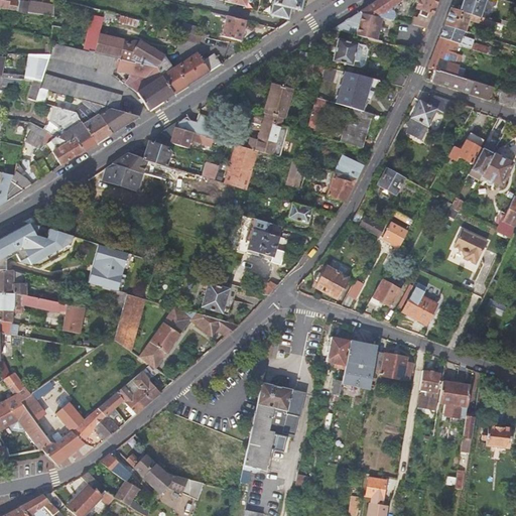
[(0,0),(0,7),(16,10),(17,0),(0,0)]
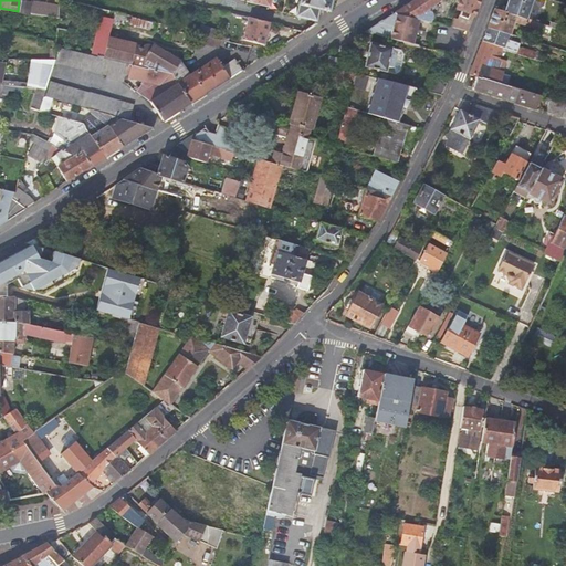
[(23,0),(19,0),(18,11),(58,19),(59,4),(32,0),(32,1),(23,0)]
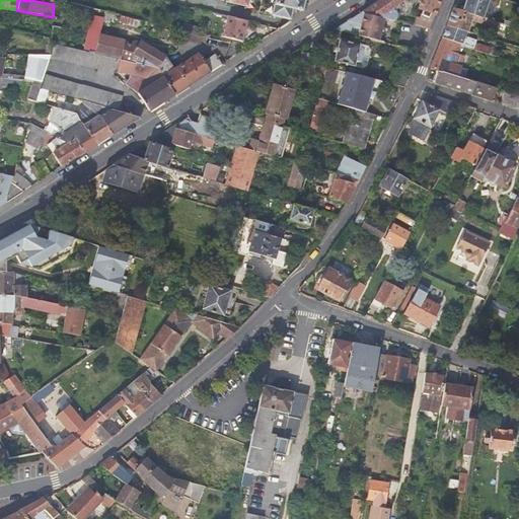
[(274,0),(272,13),(290,18),(292,7),(301,9),(302,0),(274,0)]
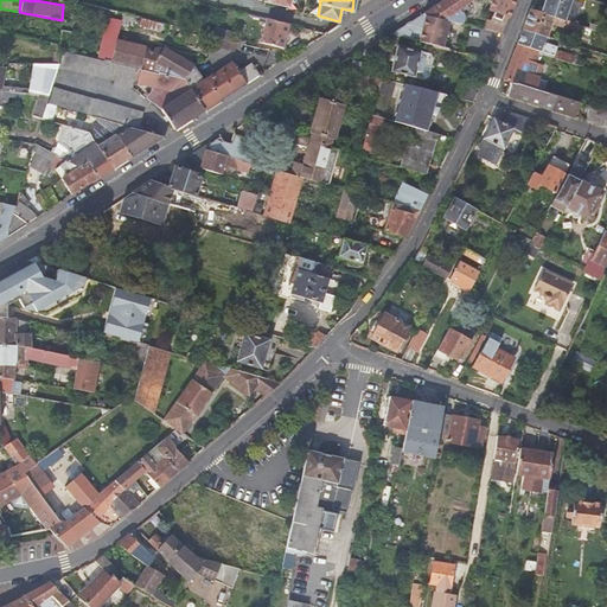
[(447,20),(461,24),(464,19),(464,16),(462,12),(459,10),(471,0),(442,0),(421,13),(447,20)]
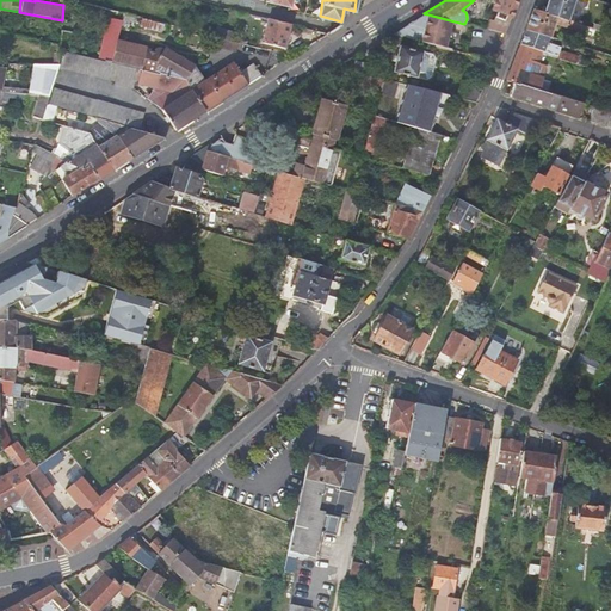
[(505,16),(510,17),(516,0),(495,0),(493,11),(495,12),(494,17),(503,20),(505,16)]
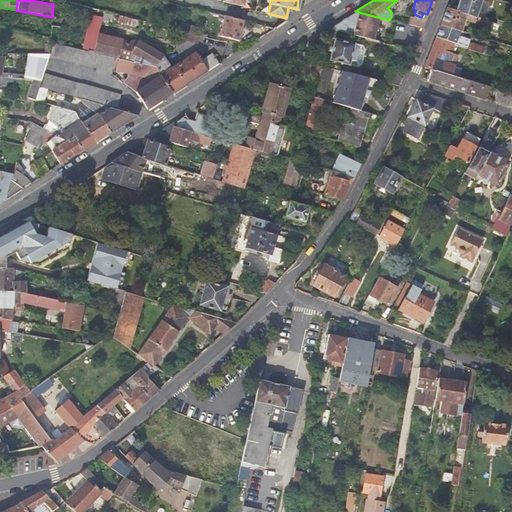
[(459,0),(456,10),(476,17),(481,2),(492,6),(494,0),(459,0)]
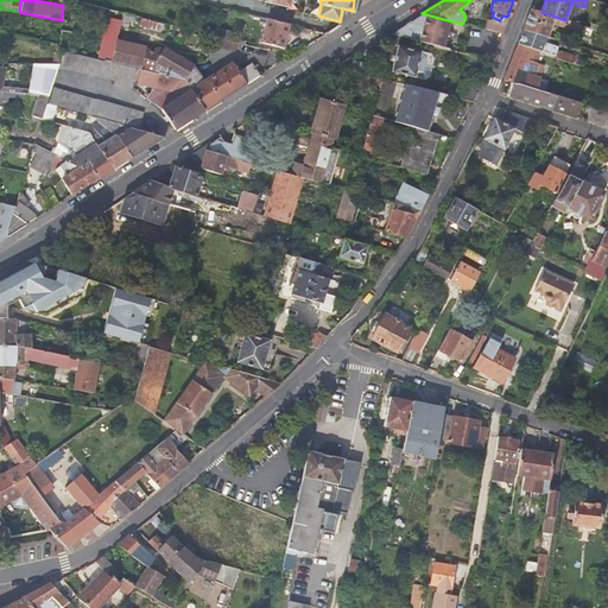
[(546,36),(549,36),(552,24),(582,32),(583,26),(565,20),(542,12),(531,10),(530,8),(523,27),(546,36)]
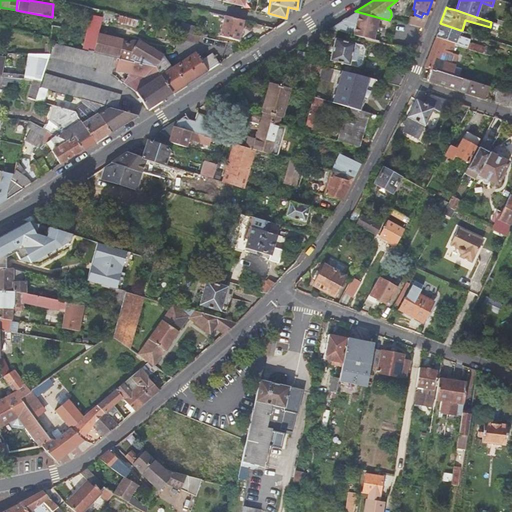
[(170,10),(168,17),(175,19),(177,11),(170,10)]
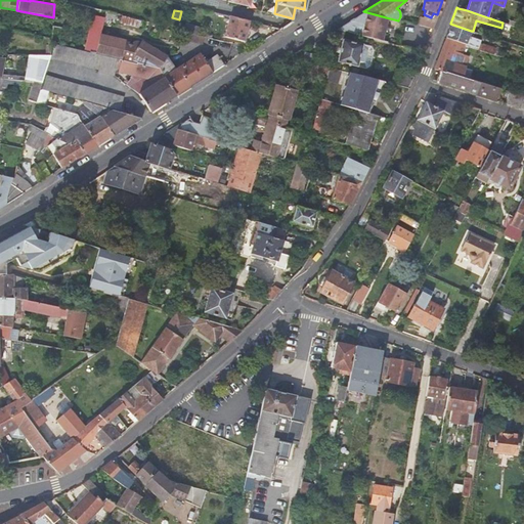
[(381,40),(386,17),(363,11),(336,29),(381,40)]
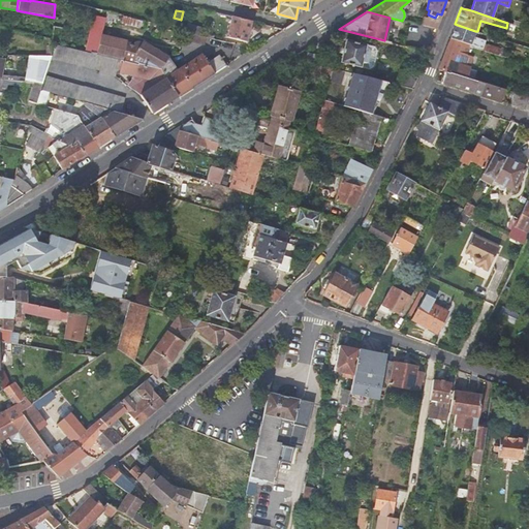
[(426,19),(423,18),(421,25),(436,29),(438,22),(441,14),(437,13),(435,18),(428,14),(426,19)]
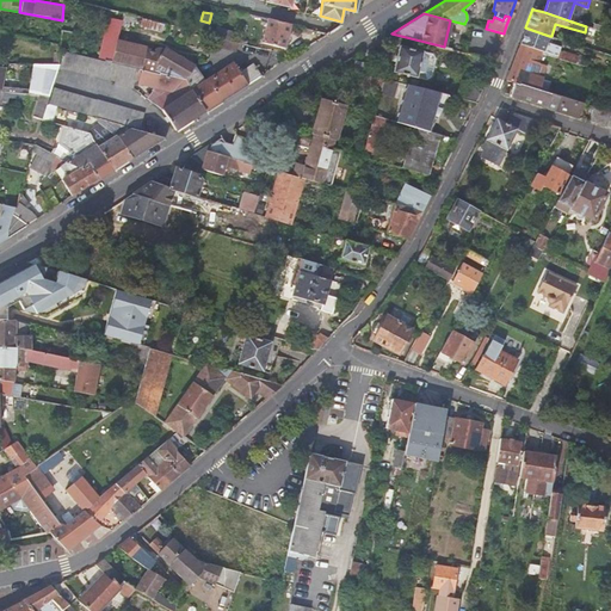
[(118,41),(122,20),(107,18),(100,51),(103,51),(100,60),(109,62),(115,41),(118,41)]
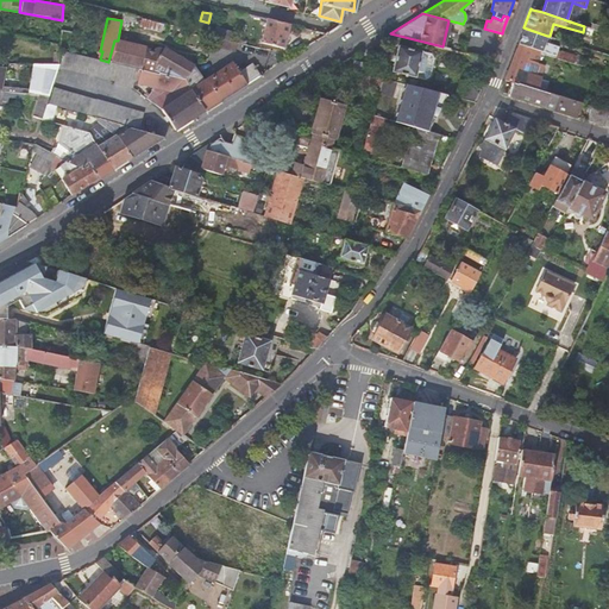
[(168,25),(142,18),(139,26),(165,33),(168,25)]
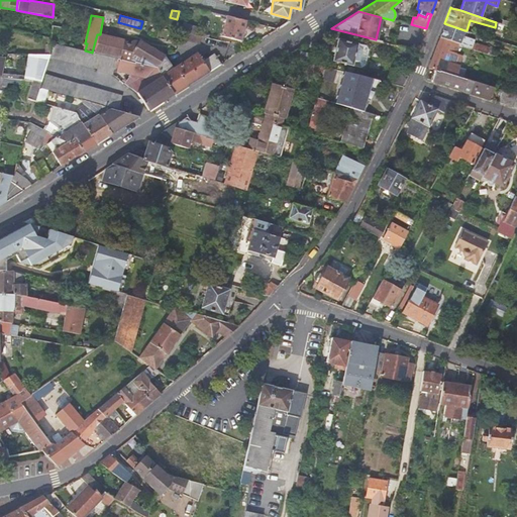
[(245,20),(226,15),(221,35),(240,39),(245,20)]
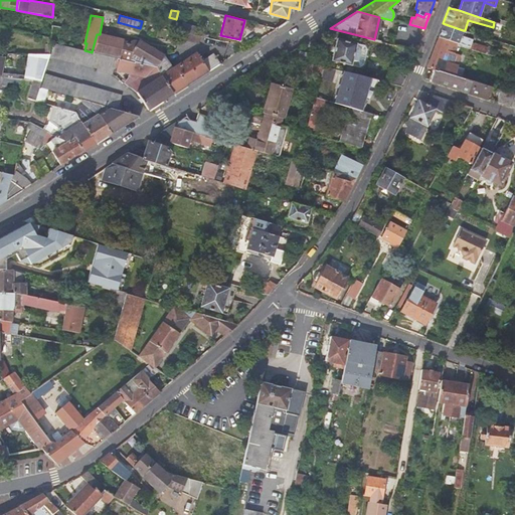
[(458,43),(494,55),(496,49),(490,48),(471,42),(472,39),(461,35),(463,30),(443,23),(438,37),(458,43)]
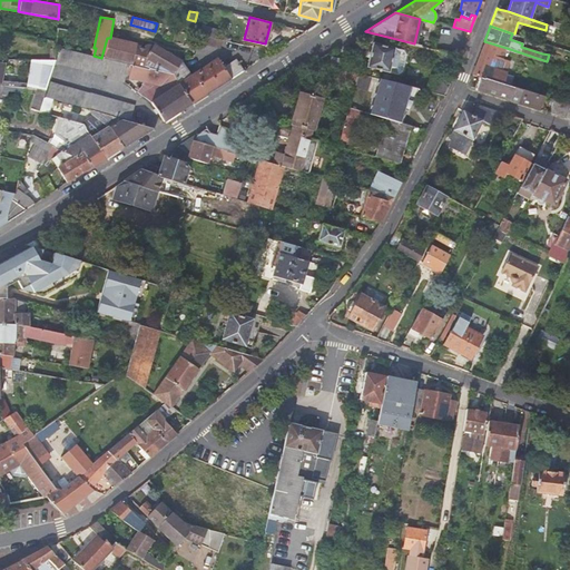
[(223,40),(199,33),(197,42),(219,48),(223,40)]
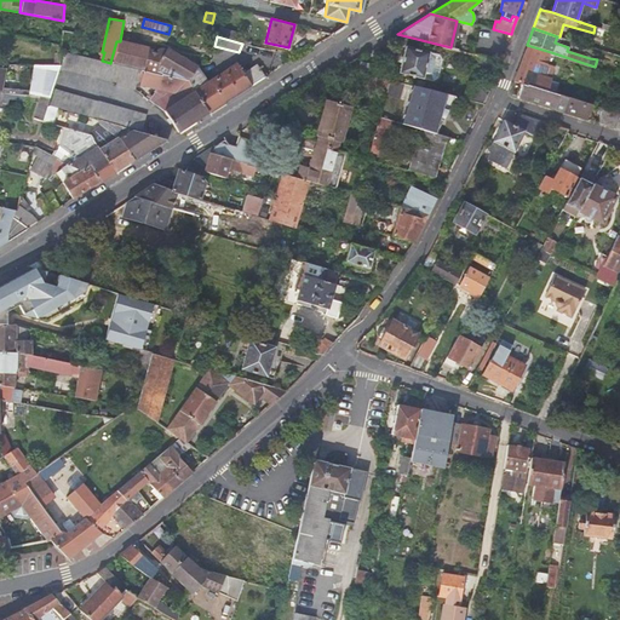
[(195,67),(201,64),(200,63),(188,55),(184,55),(166,42),(166,45),(155,47),(154,50),(131,45),(131,44),(120,41),(116,41),(110,63),(139,69),(143,70),(187,80),(195,67)]
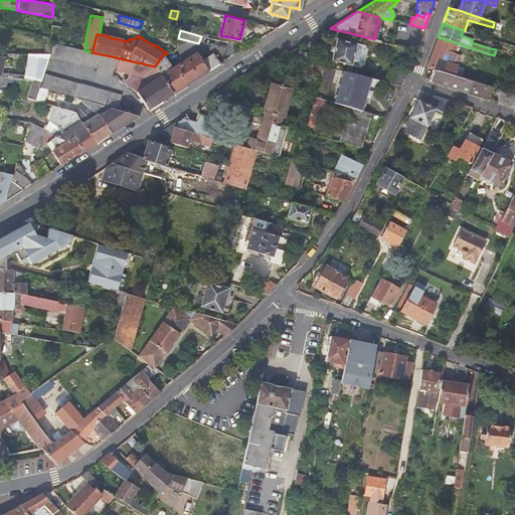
[(454,75),(456,66),(457,65),(442,60),(445,50),(455,53),(458,43),(438,37),(426,67),(435,69),(454,75)]
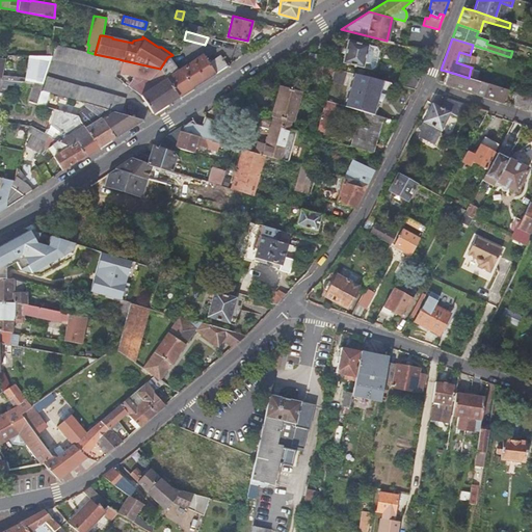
[(362,67),(367,45),(348,41),(343,61),(362,67)]
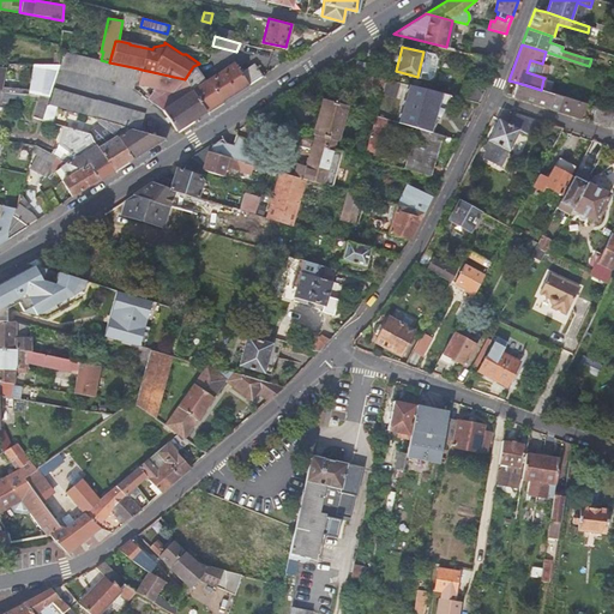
[(133,86),(138,68),(109,62),(101,60),(59,50),(58,65),(60,67),(115,80),(114,83),(133,86)]
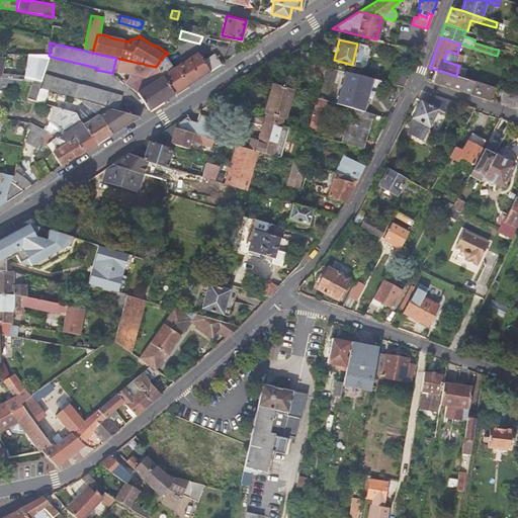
[(366,46),(357,44),(352,65),(361,67),(365,65),(368,50),(366,46)]
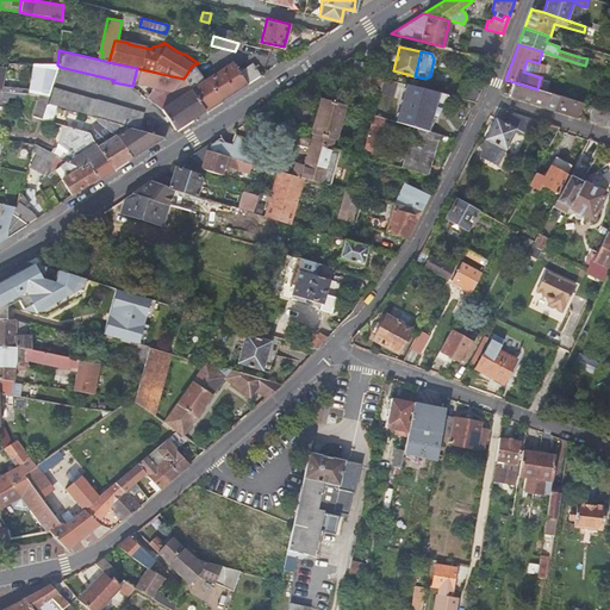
[(209,79),(198,63),(192,66),(184,79),(185,79),(187,83),(201,70),(222,100),(225,98),(246,85),(254,80),(260,76),(253,66),(244,70),(238,61),(209,79)]
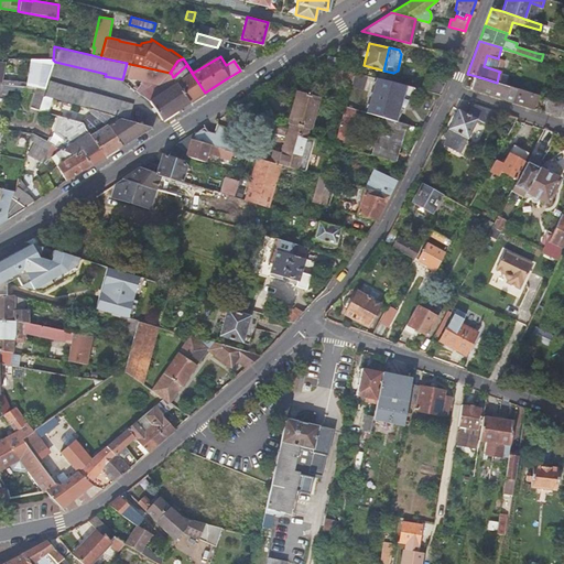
[(325,66),(342,71),(344,61),(327,57),(326,61),(324,60),(322,65),(325,66)]
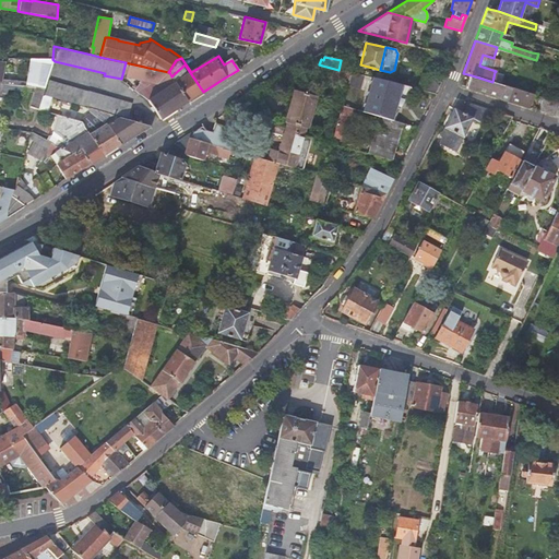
[(52,59),(31,59),(26,85),(45,87),(52,59)]
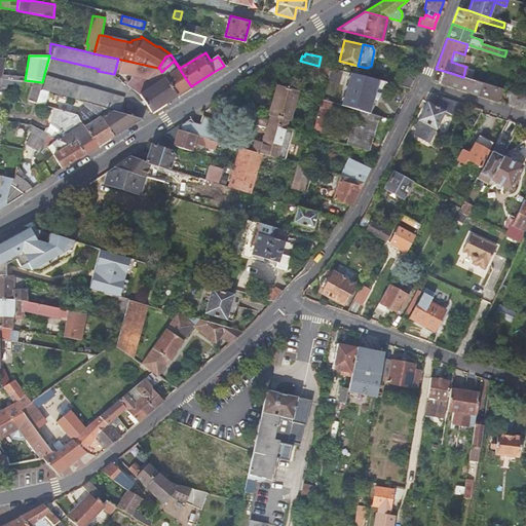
[(158,68),(121,60),(119,72),(133,75),(126,84),(138,94),(151,112),(173,98),(177,96),(161,72),(159,68),(158,68)]
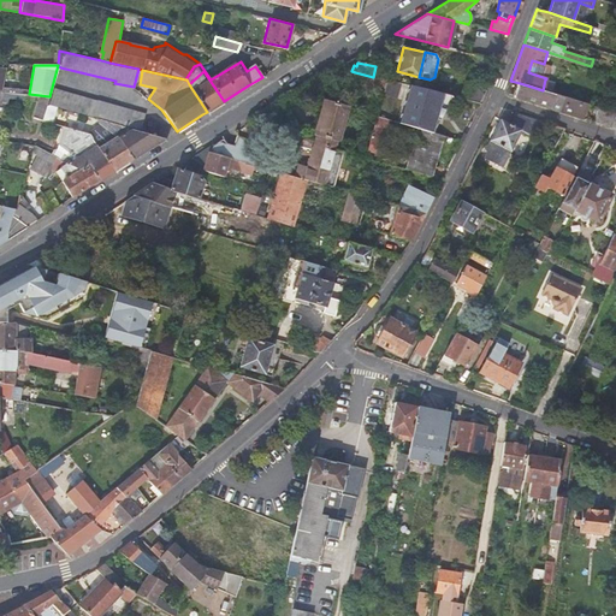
[(224,101),(203,71),(189,84),(207,112),(213,108),(224,101)]
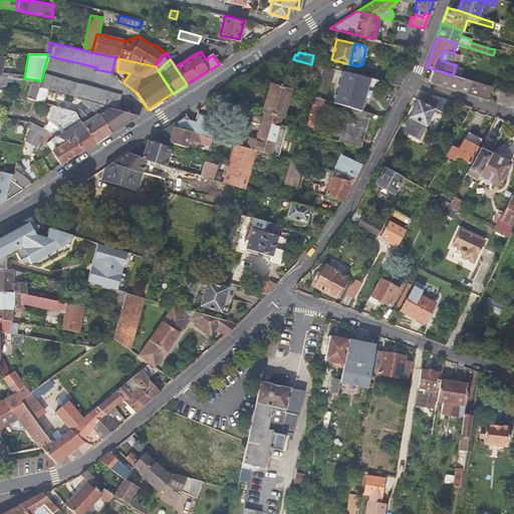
[(311,64),(296,60),(294,69),(320,75),(322,66),(311,64)]
